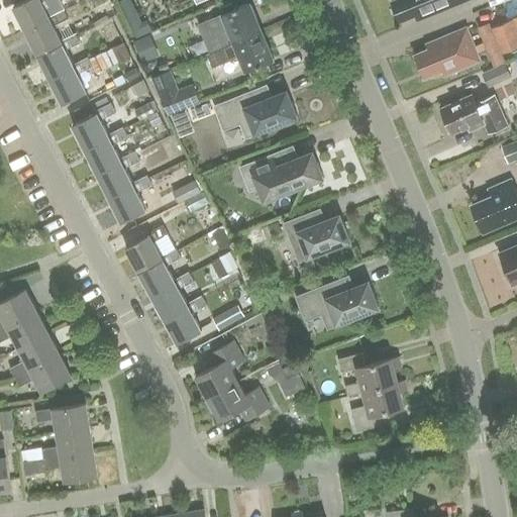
[(48,18),(47,16),(39,2),(42,0),(23,0),(11,6),(23,31),(48,18)]
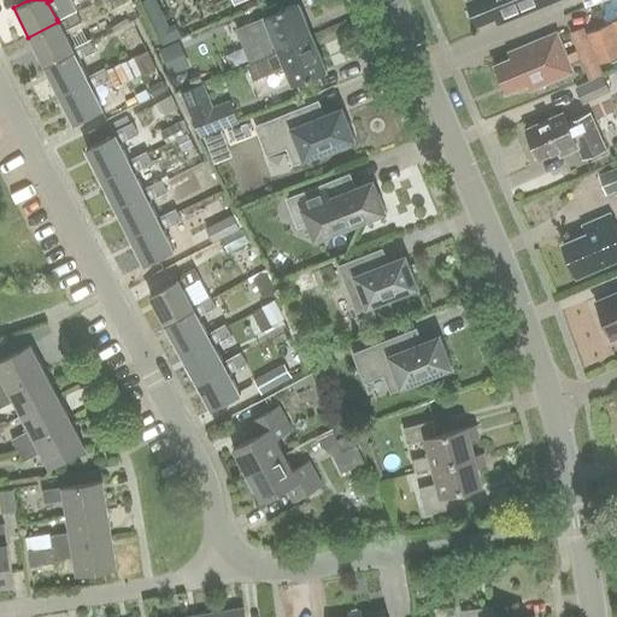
[(469,0),(468,1),(477,24),(495,17),(498,23),(554,0),(469,0)]
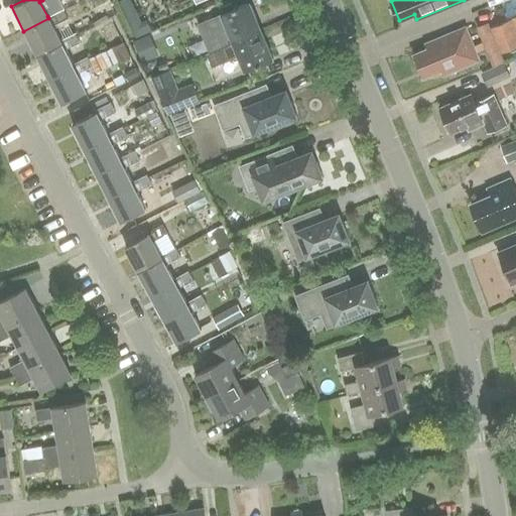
[(219,8),(222,15),(234,10),(231,3),(219,8)]
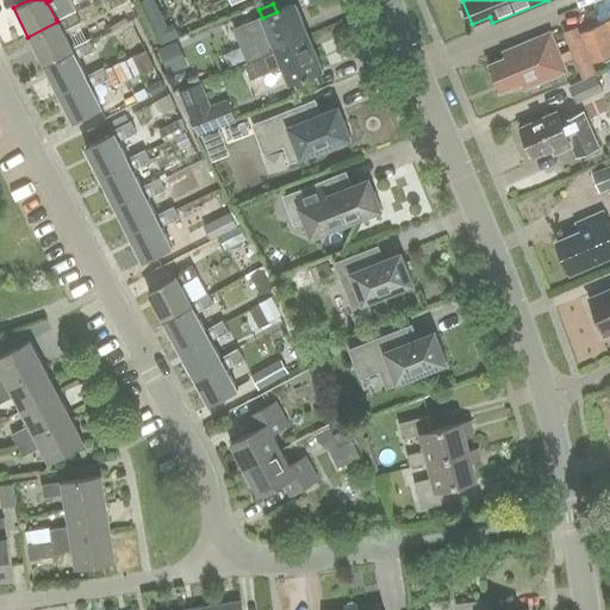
[(248,63),(309,38),(294,5),(261,19),(234,31),(248,63)]
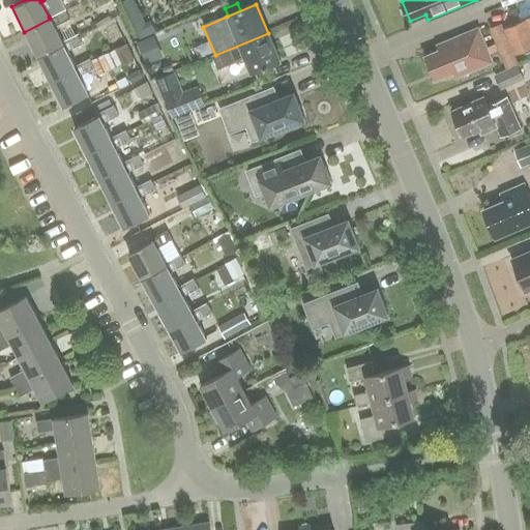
[(24,32),(36,57),(62,43),(61,41),(53,26),(68,19),(63,9),(49,17),(50,19),(24,32)]
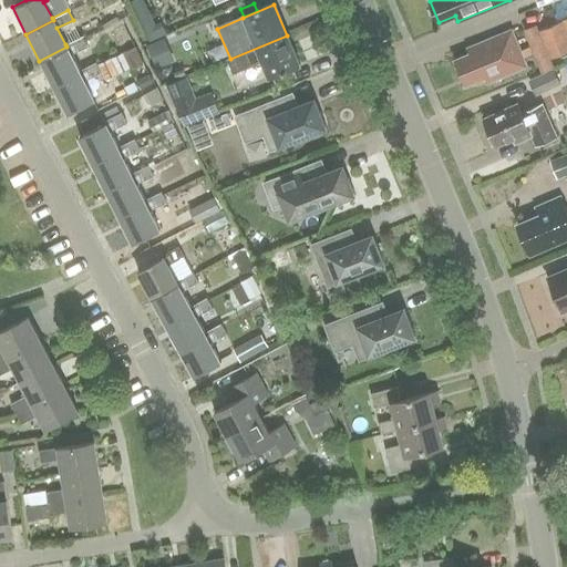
[(566,18),(538,30),(536,24),(524,30),(531,47),(519,51),(512,31),(467,49),(470,54),(454,61),(464,86),(484,78),(486,84),(526,68),(524,60),(534,55),(542,74),(555,69),(552,60),(566,52),(566,18)]
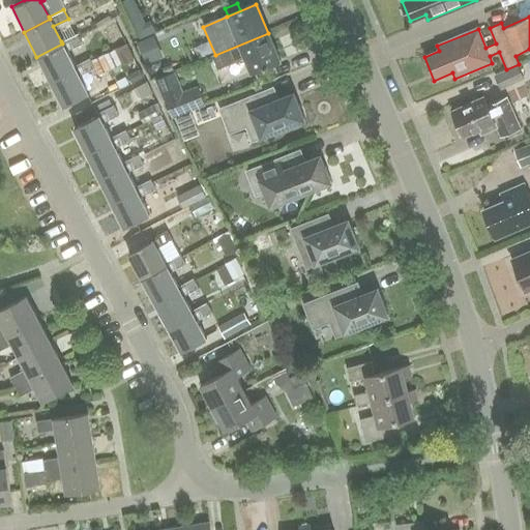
[(268,33),(215,55),(212,56),(217,69),(244,58),(252,74),(280,61),(268,33)]
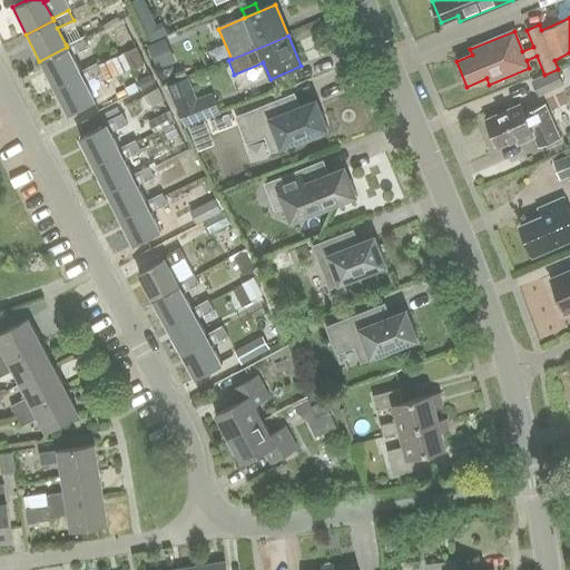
[(67,47),(39,61),(53,88),(80,74),(79,71),(70,55),(87,47),(81,37),(66,45),(67,47)]
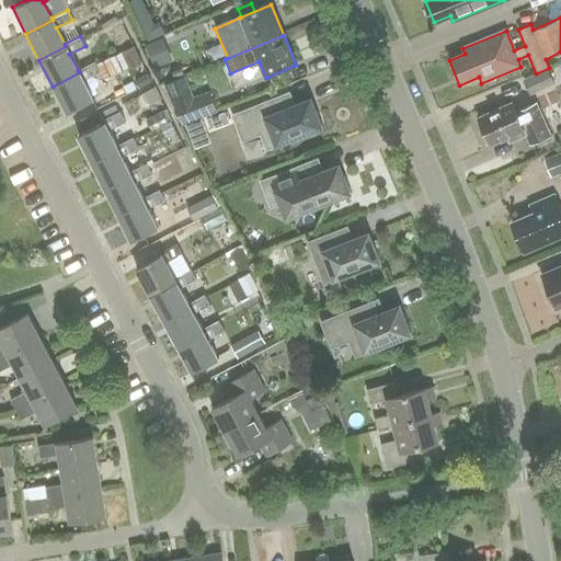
[(161,38),(146,46),(155,68),(171,60),(161,38)]
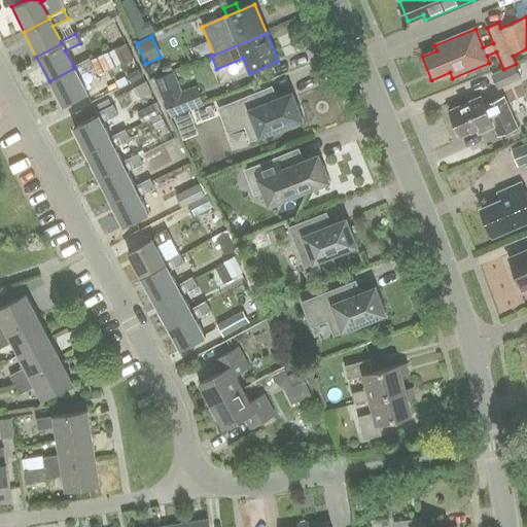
[(127,45),(115,50),(121,65),(134,59),(127,45)]
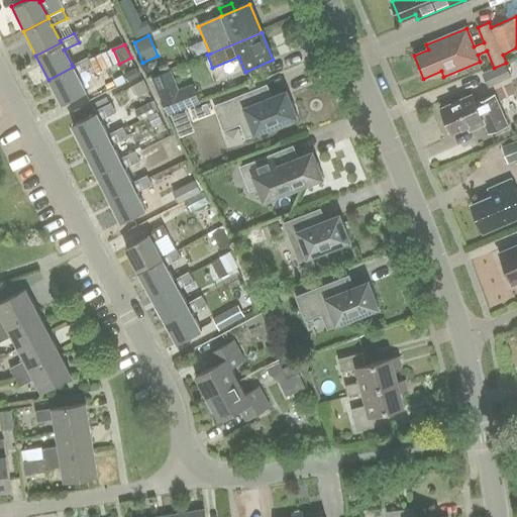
[(112,50),(103,55),(109,68),(118,64),(119,64),(113,49),(112,50)]
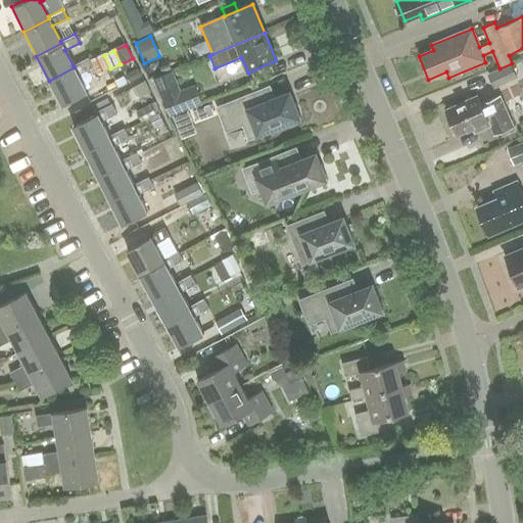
[(104,55),(89,62),(92,67),(96,76),(110,68),(104,55)]
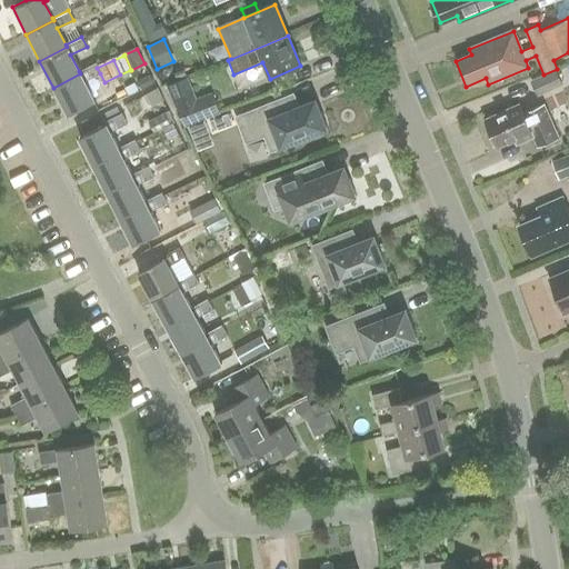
[(83,81),(100,73),(97,68),(95,62),(79,71),(80,73),(53,88),(67,115),(93,100),(83,81)]
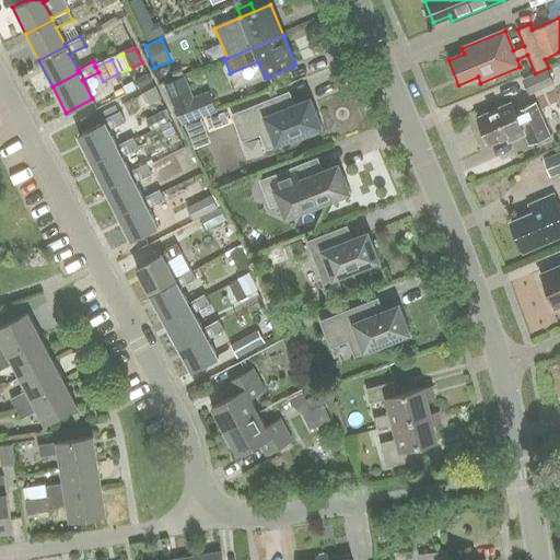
[(523,79),(528,94),(553,83),(547,69),(523,79)]
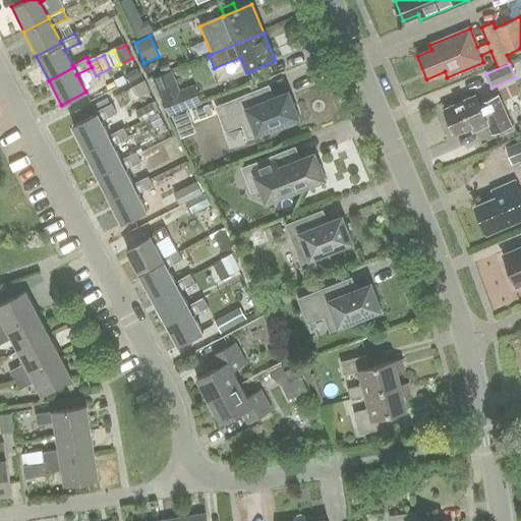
[(136,67),(125,73),(129,82),(141,76),(136,67)]
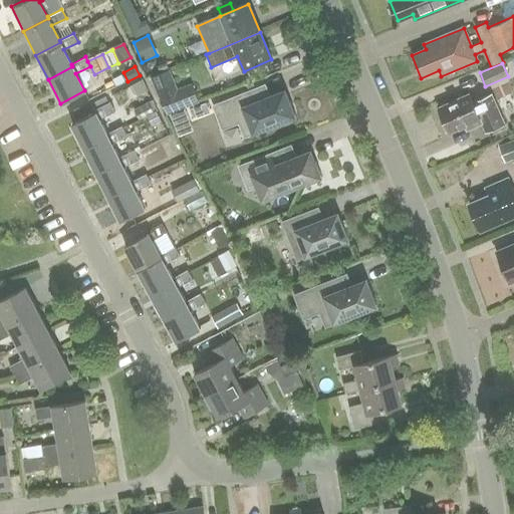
[(168,69),(150,77),(167,115),(198,101),(191,84),(178,90),(168,69)]
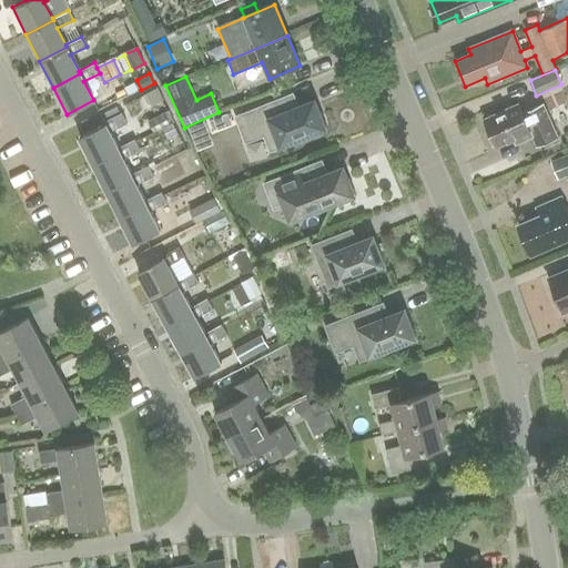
[(134,83),(125,88),(129,95),(138,91),(134,83)]
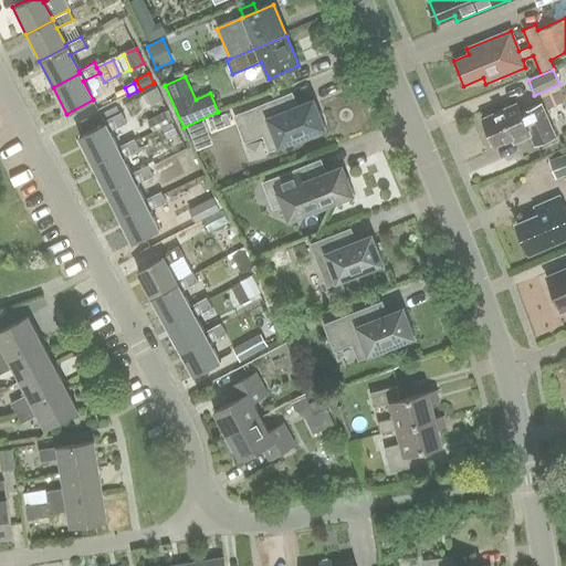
[(304,137),(326,129),(314,98),(312,100),(312,101),(287,109),(282,97),(234,116),(244,140),(262,133),(269,149),(303,135),(304,137)]
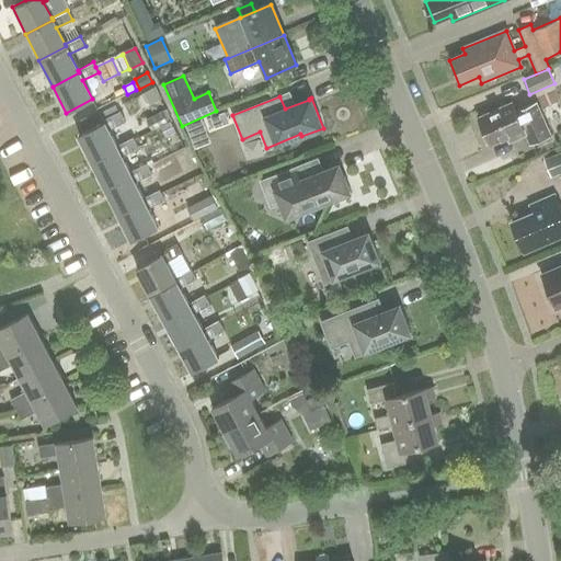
[(530,146),(551,136),(537,103),(516,112),(512,103),(478,117),(491,146),(508,138),(510,141),(526,135),(530,146)]
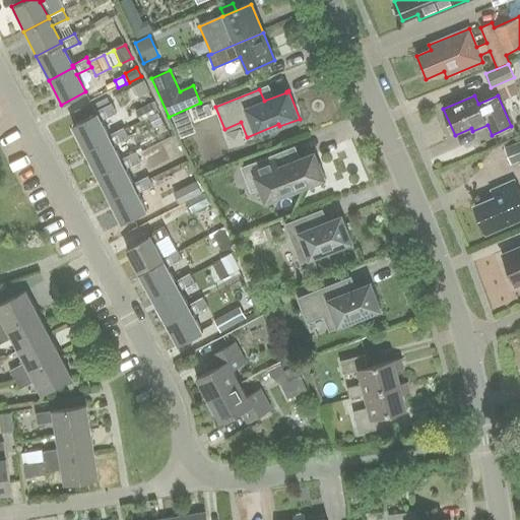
[(158,113),(153,103),(136,111),(141,121),(148,118),(157,113),(158,113)]
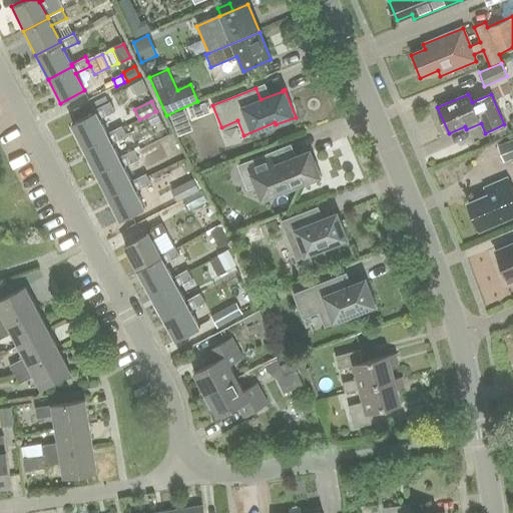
[(70,123),(82,147),(106,135),(105,133),(98,119),(112,112),(108,103),(92,110),(93,112),(70,123)]
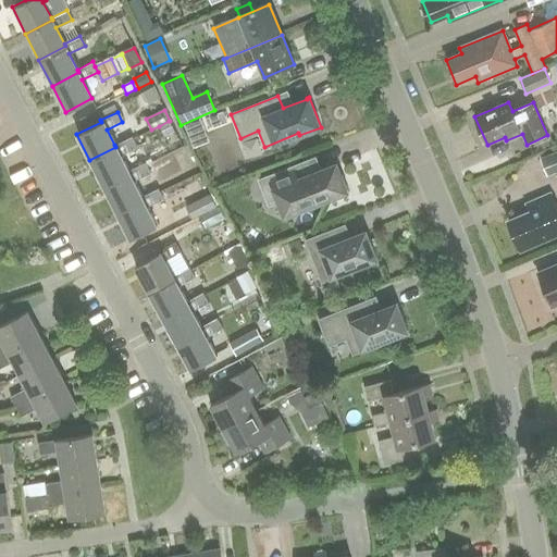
[(223,112),(210,118),(213,127),(226,123),(223,112)]
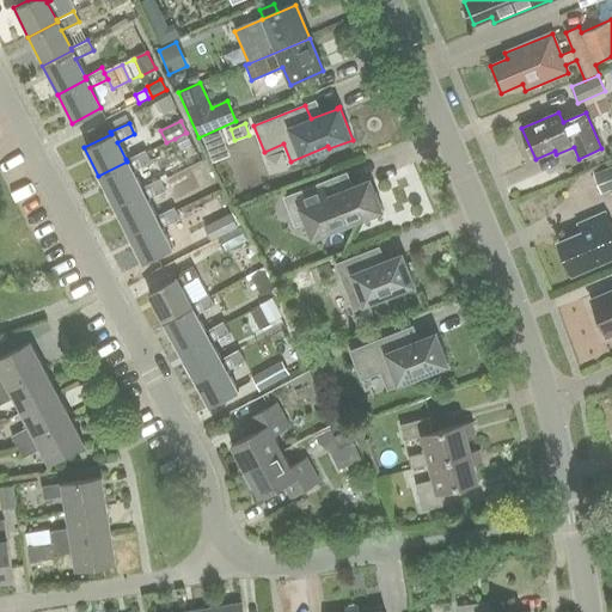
[(219,132),(202,138),(208,152),(225,146),(219,132)]
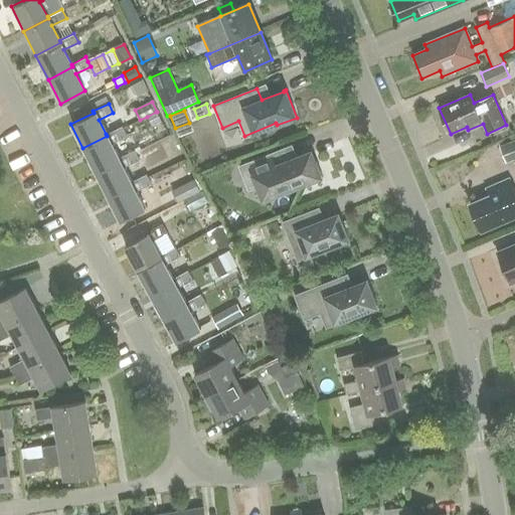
[(156,112),(147,117),(151,126),(161,122),(156,112)]
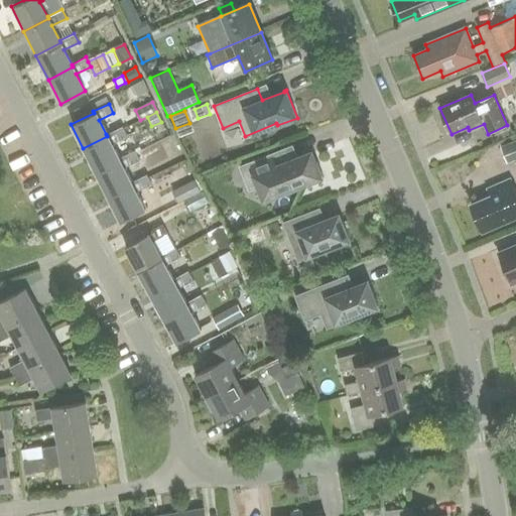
[(125,137),(122,129),(121,127),(106,134),(107,136),(83,148),(95,173),(119,161),(118,159),(111,144),(125,137)]
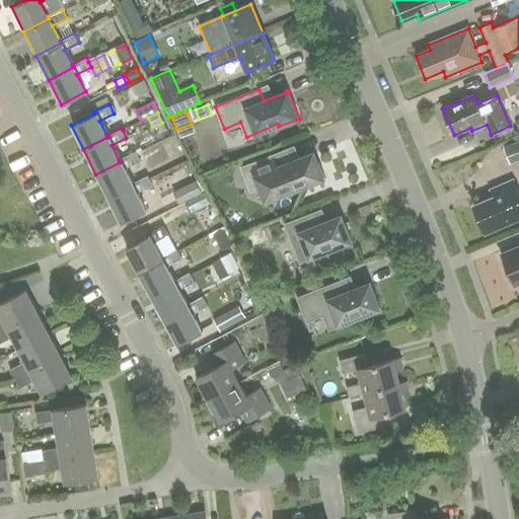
[(518,141),(503,147),(510,164),(518,160),(518,141)]
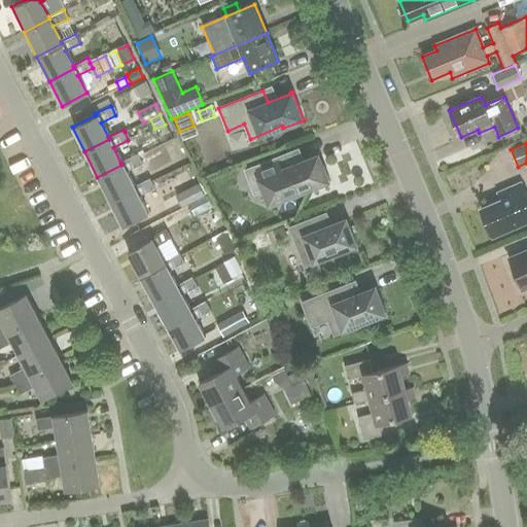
[(309,190),(329,183),(318,154),(316,155),(317,155),(293,165),(289,153),(245,171),(253,192),(271,186),(277,201),(308,188),(309,190)]
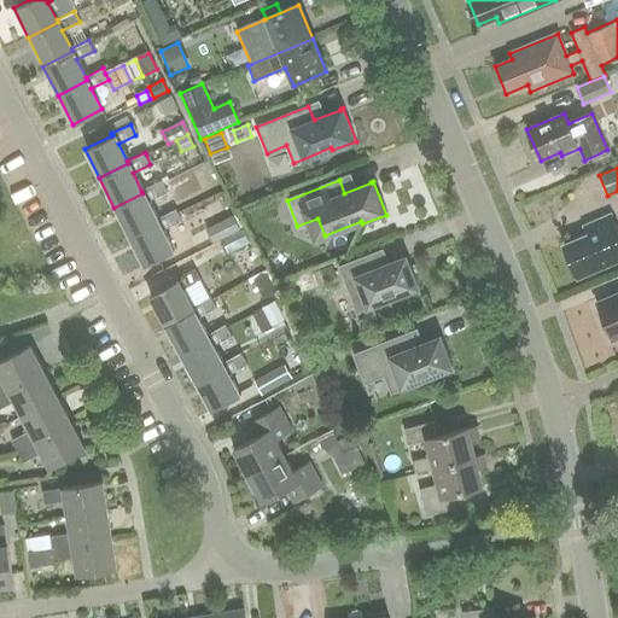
[(159,182),(141,191),(143,193),(114,208),(128,237),(157,222),(156,220),(147,202),(164,193),(159,182)]
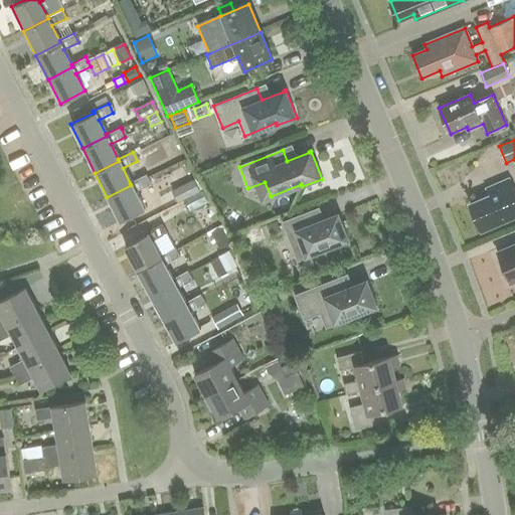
[(135,192),(149,185),(145,175),(130,183),(131,185),(107,197),(119,221),(143,209),(135,192)]
